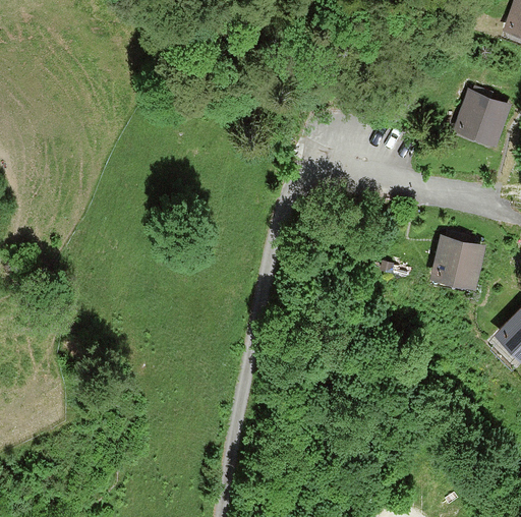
[(520,38),(520,0),(513,0),(502,32),(520,38)]
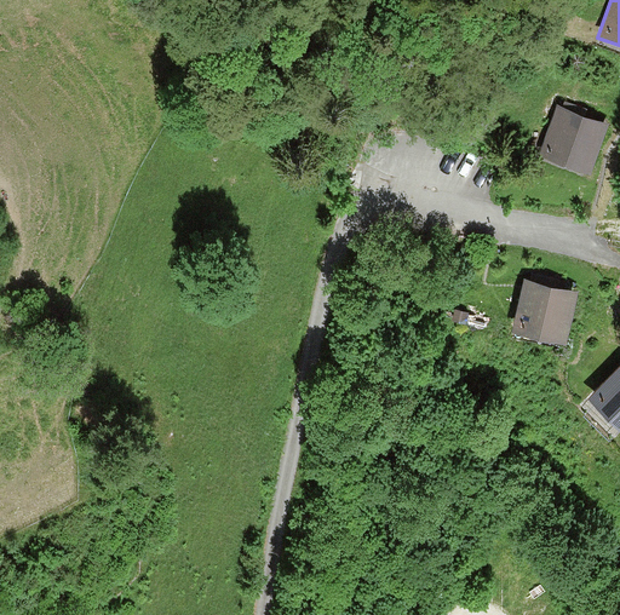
[(591,176),(609,126),(558,108),(540,156),(591,176)]
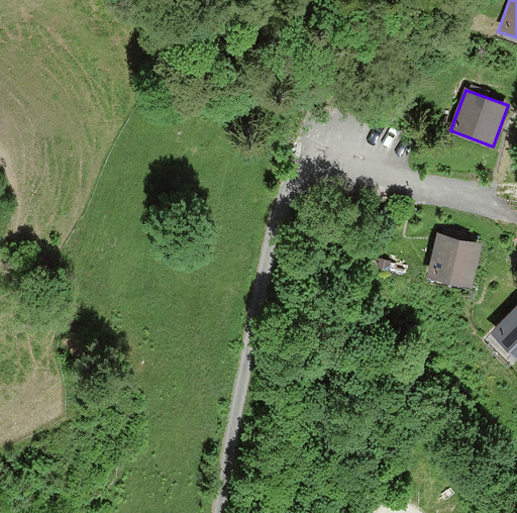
[(427,278),(473,287),(481,242),(436,233),(427,278)]
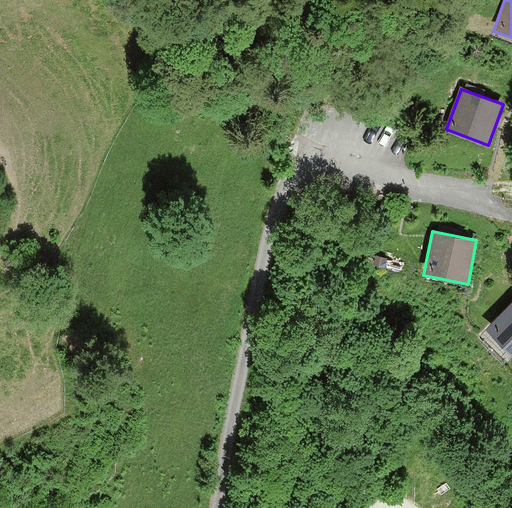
[(511,354),(511,302),(486,327),(511,354)]
